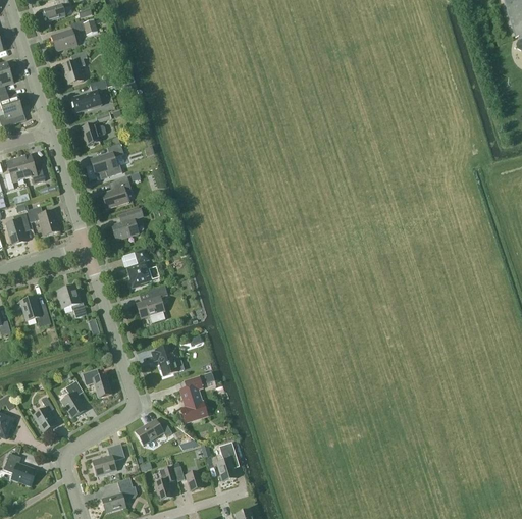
[(69,5),(67,0),(55,0),(57,4),(43,8),(47,20),(65,14),(62,7),(69,5)]
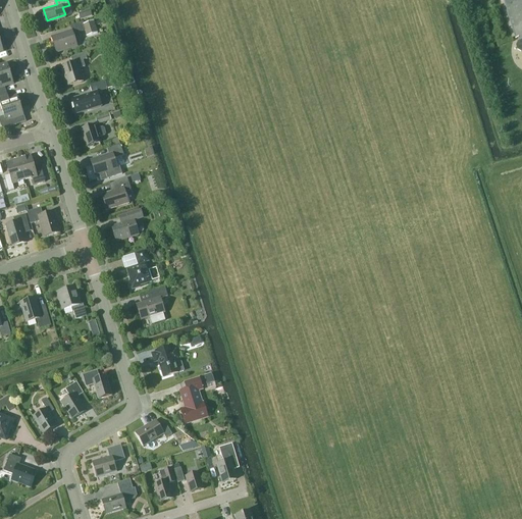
[(504,0),(515,37),(517,36),(521,50),(521,0),(504,0)]
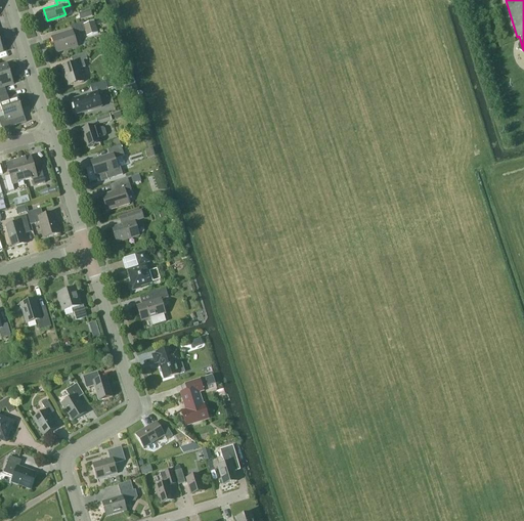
[(80,17),(92,14),(90,8),(78,11),(80,17)]
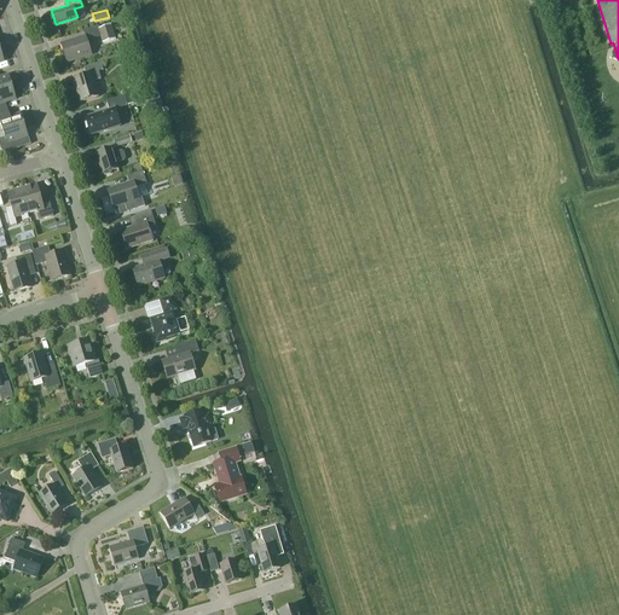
[(115,36),(111,22),(97,25),(100,40),(115,36)]
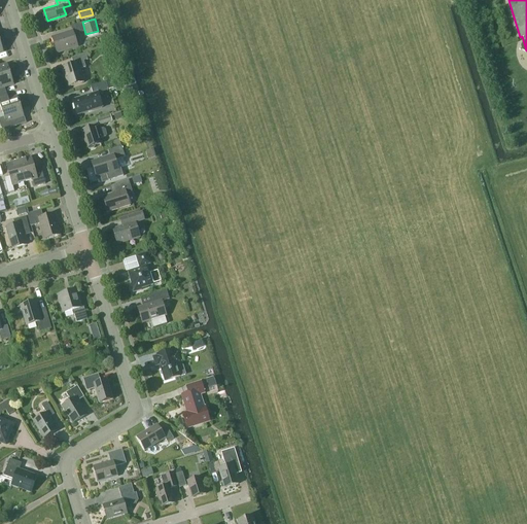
[(77,43),(72,29),(53,35),(57,50),(77,43)]
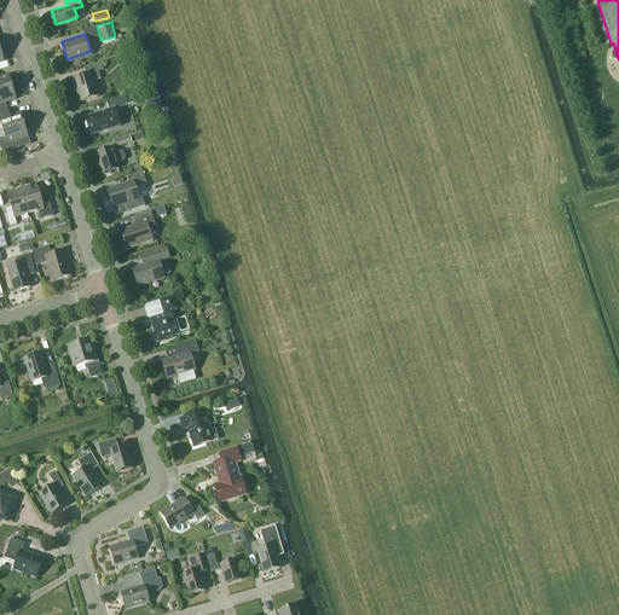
[(103,67),(100,59),(84,65),(86,73),(73,76),(76,88),(76,87),(81,99),(99,93),(94,79),(100,76),(98,69),(103,67)]
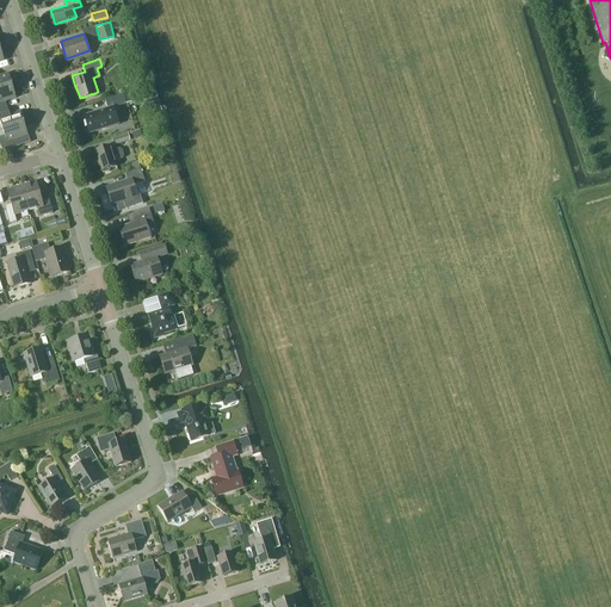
[(0,73),(0,86),(12,84),(8,72),(0,73)]
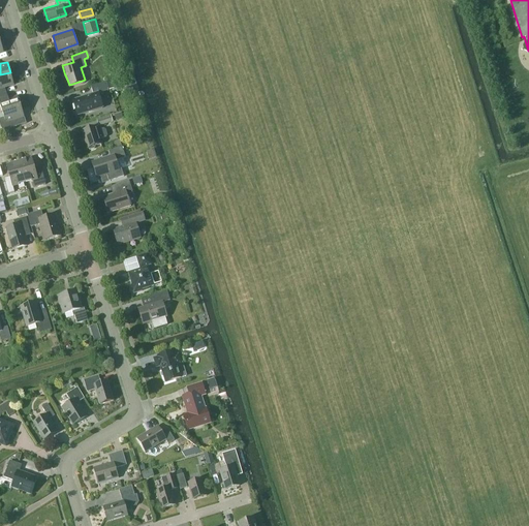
[(0,74),(0,93),(3,92),(2,86),(13,83),(10,72),(0,74)]
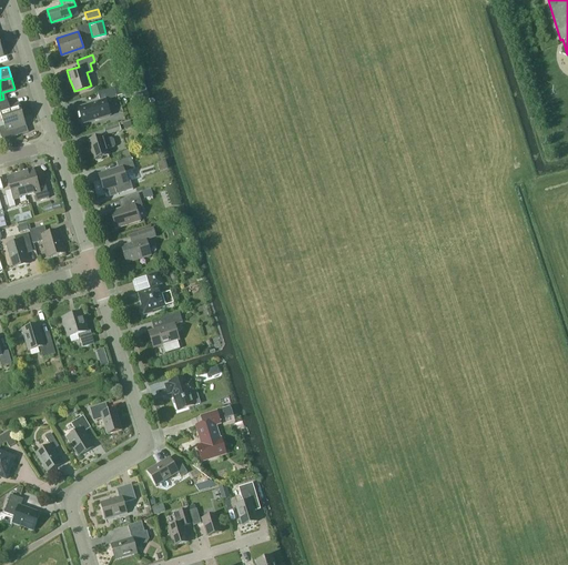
[(117,94),(114,86),(98,90),(100,99),(78,106),(82,122),(110,113),(105,98),(117,94)]
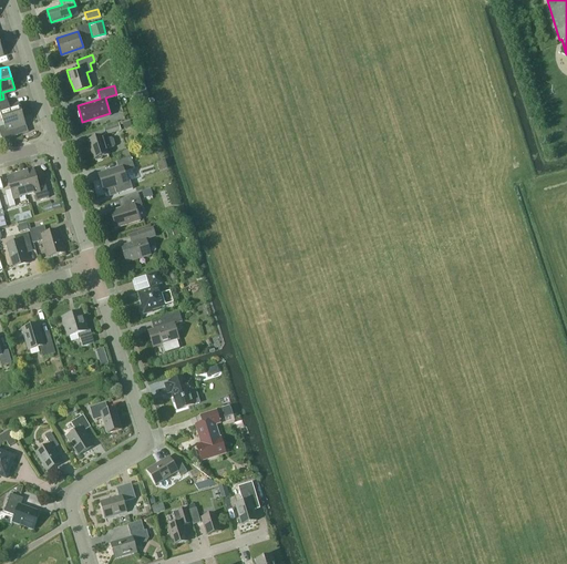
[(6,105),(3,99),(0,100),(0,111),(2,119),(22,112),(19,101),(6,105)]
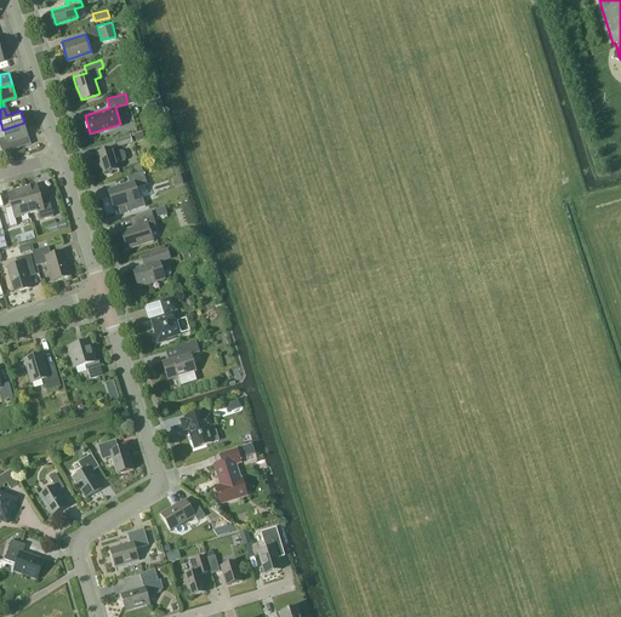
[(28,135),(24,123),(3,130),(4,135),(0,135),(0,144),(3,150),(16,147),(15,140),(28,135)]
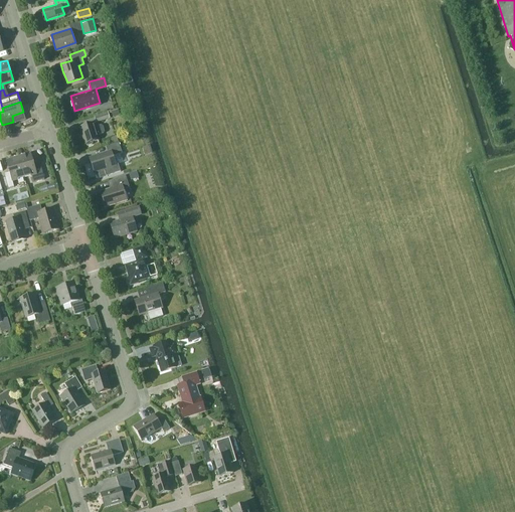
[(110,116),(108,110),(94,114),(96,120),(110,116)]
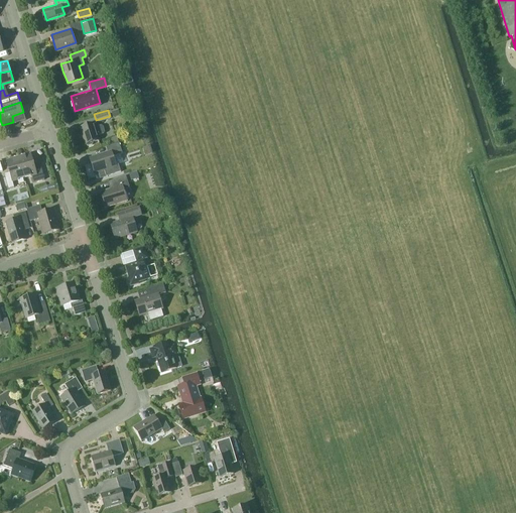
[(95,126),(93,121),(80,125),(85,142),(87,142),(87,143),(88,143),(92,142),(93,141),(92,140),(99,138),(98,134),(103,133),(104,130),(103,125),(101,124),(95,126)]
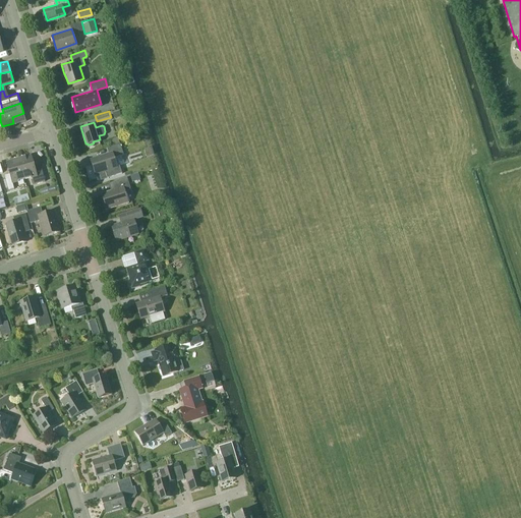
[(123,153),(120,141),(107,146),(109,153),(91,158),(95,172),(99,171),(101,177),(107,175),(107,176),(122,171),(119,164),(117,165),(114,156),(123,153)]
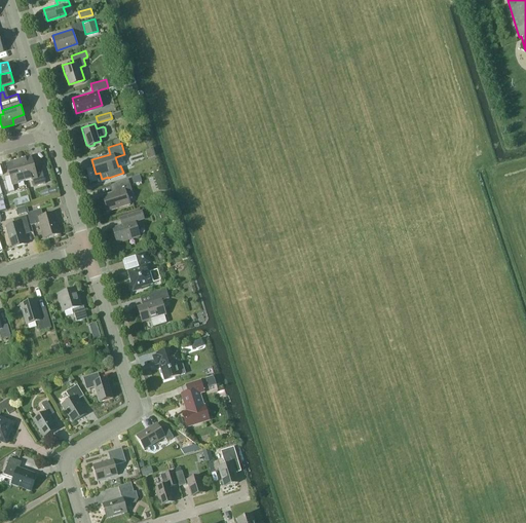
[(31,155),(19,159),(25,179),(32,177),(34,184),(45,181),(41,167),(35,169),(31,155)]
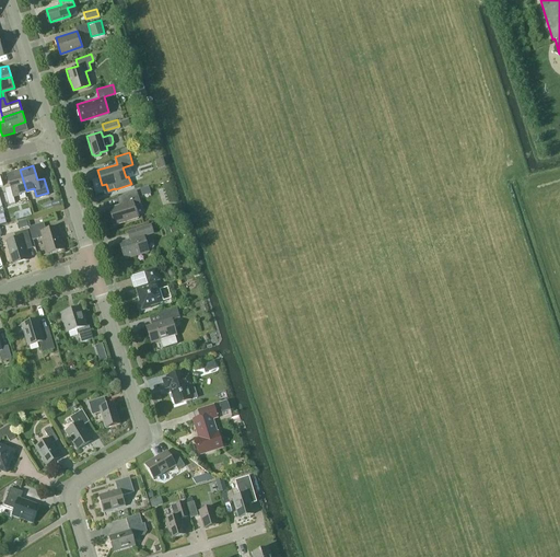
[(26,190),(20,170),(7,173),(11,187),(6,189),(9,202),(15,200),(13,194),(26,190)]
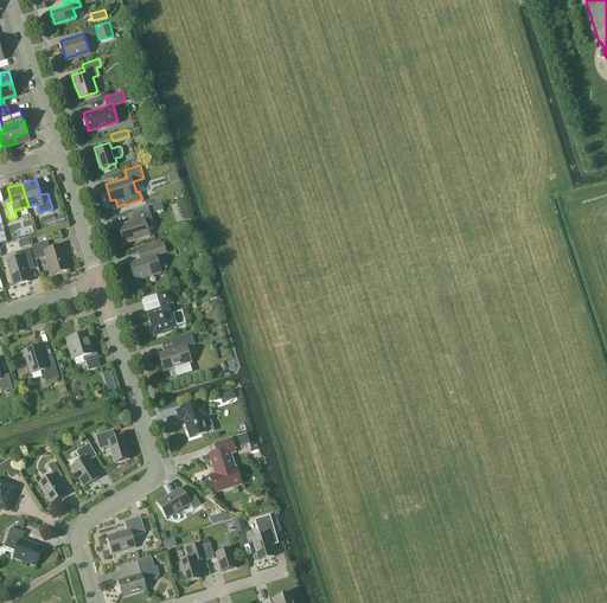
[(152,218),(148,204),(132,210),(135,218),(119,224),(123,242),(149,233),(145,220),(152,218)]
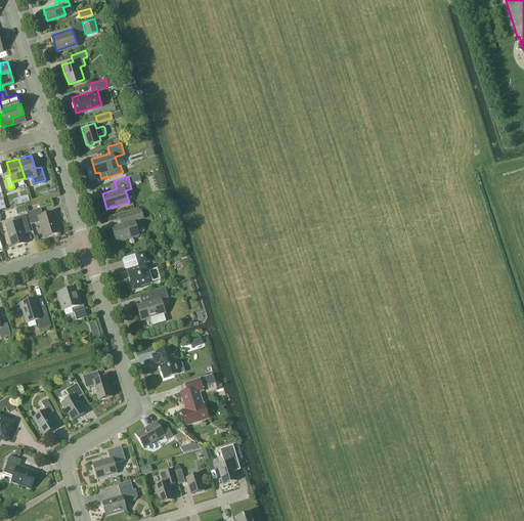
[(56,190),(54,184),(46,186),(48,192),(56,190)]
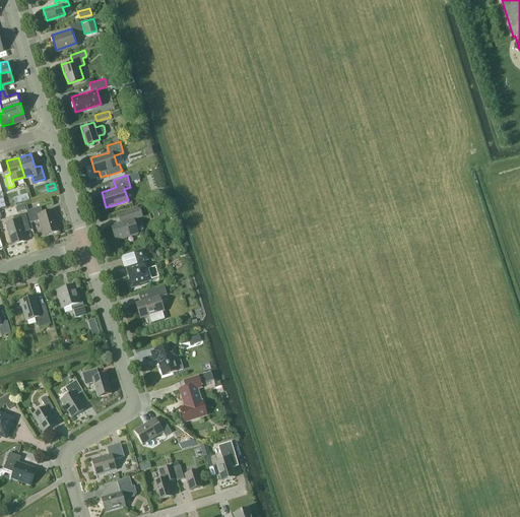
[(0,196),(0,199),(2,206),(19,201),(16,192),(0,196)]
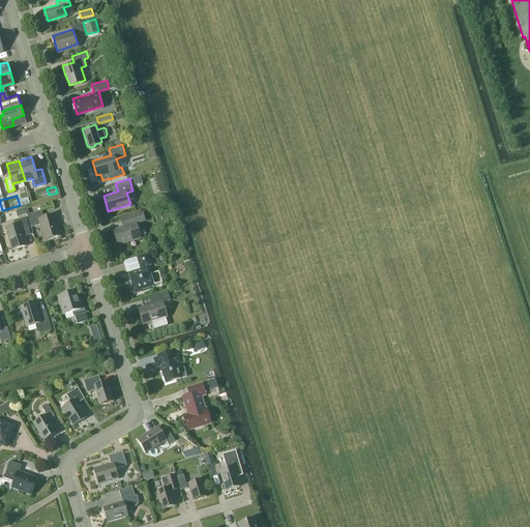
[(18,208),(19,214),(26,212),(25,206),(18,208)]
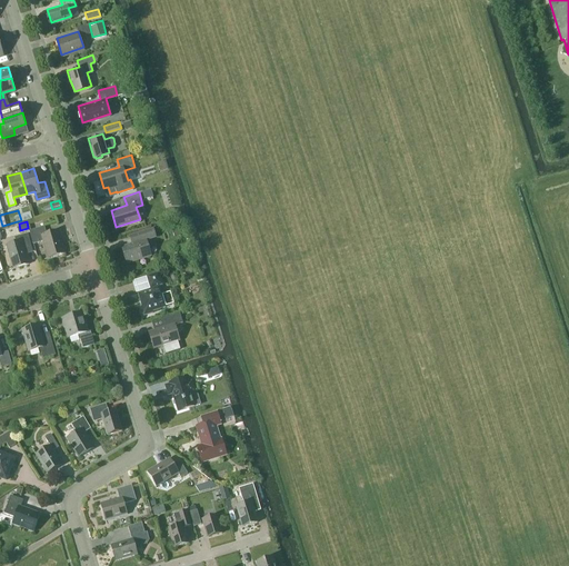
[(47,231),(45,224),(29,228),(33,241),(43,238),(48,256),(65,251),(61,237),(62,237),(59,228),(47,231)]
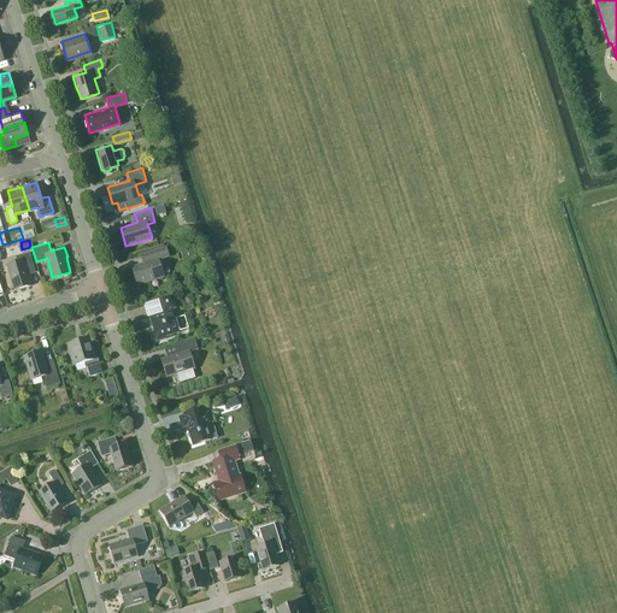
[(189,253),(197,251),(194,243),(187,246),(189,253)]
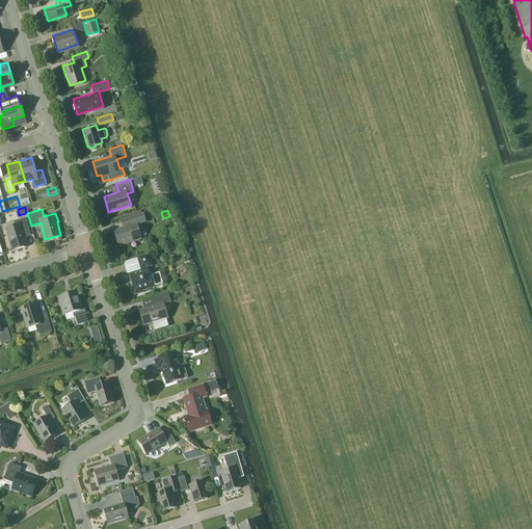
[(142,212),(126,217),(122,218),(124,226),(114,229),(118,243),(140,237),(136,222),(144,219),(142,212)]
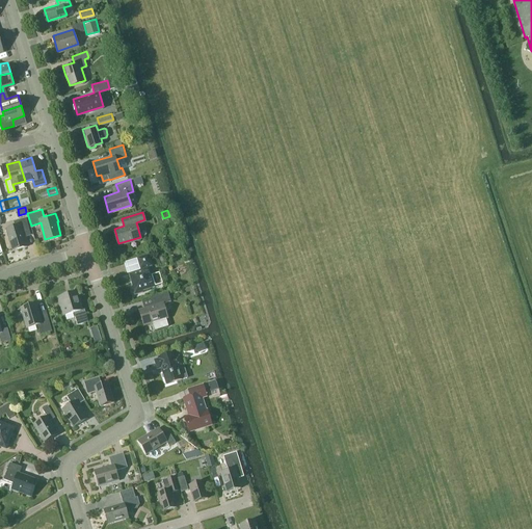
[(29,230),(26,216),(14,219),(15,225),(6,227),(12,248),(26,244),(23,231),(29,230)]
